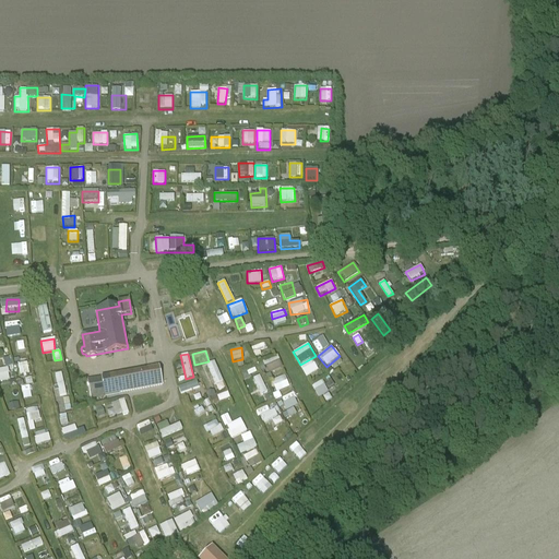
[(264,360),(268,372),(282,368),(278,356),(264,360)]
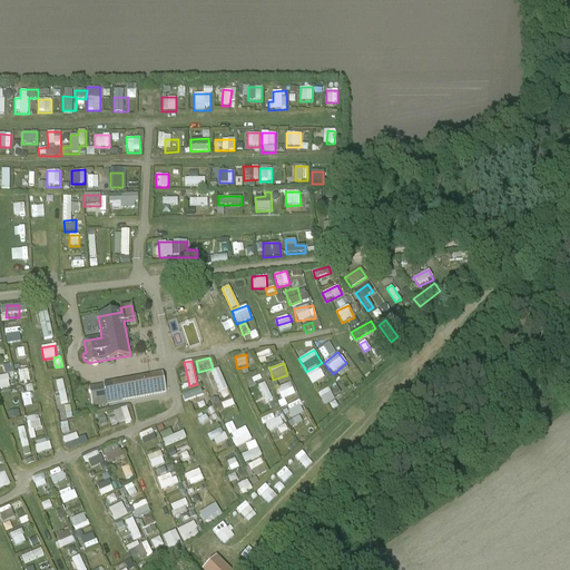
[(305,374),(313,384),(324,376),(317,366),(305,374)]
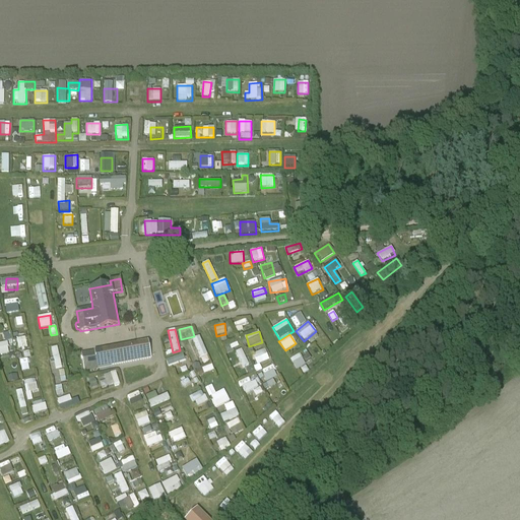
[(24,337),(16,338),(18,349),(26,347),(24,337)]
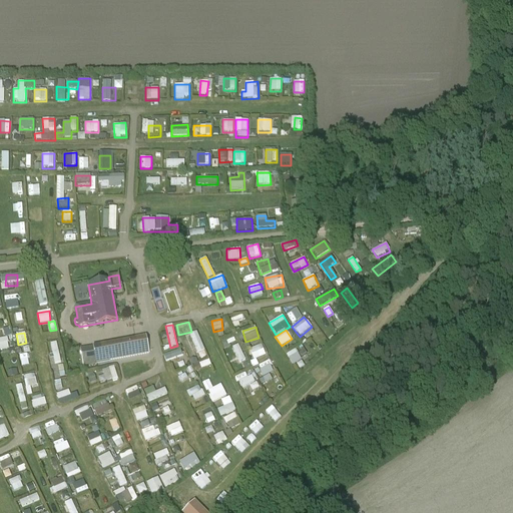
[(6,337),(0,339),(0,350),(9,349),(6,337)]
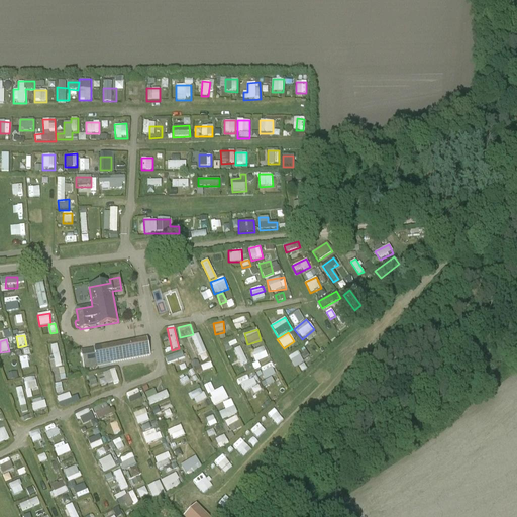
[(147,339),(80,351),(84,371),(111,366),(111,365),(150,356),(147,339)]
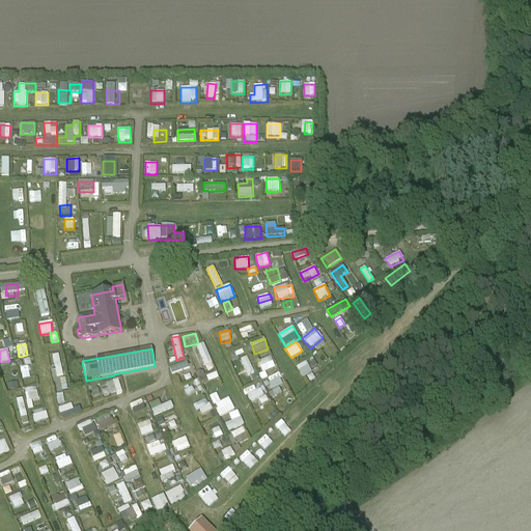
[(58,354),(52,356),(57,378),(63,375),(58,354)]
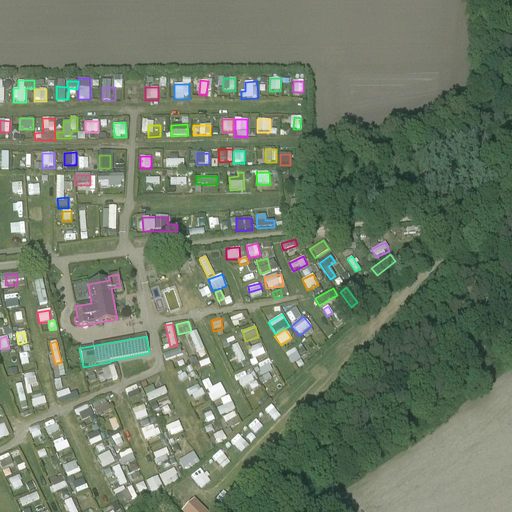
[(196,341),(185,345),(190,357),(201,352),(196,341)]
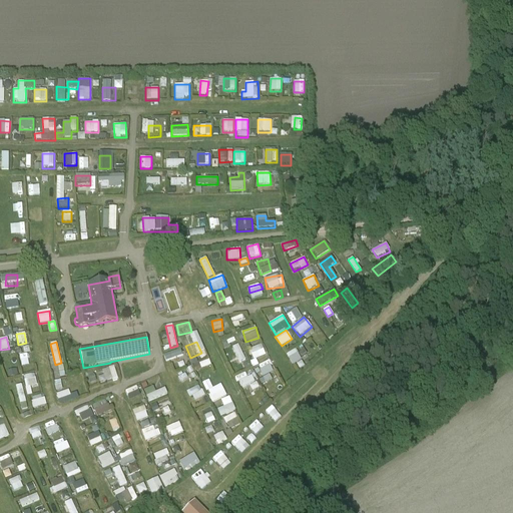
[(238,345),(232,348),(239,364),(245,361),(238,345)]
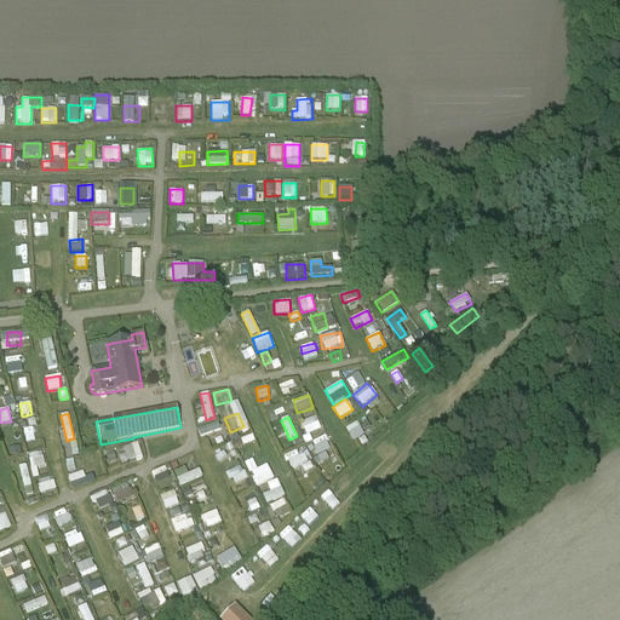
[(306,435),(321,429),(316,417),(302,422),(306,435)]
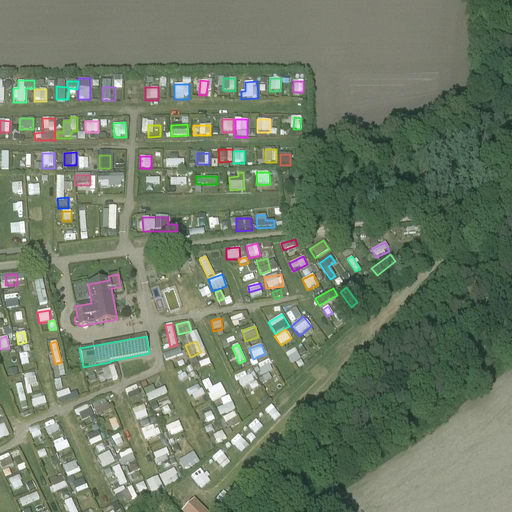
[(292,364),(301,359),(294,348),(285,354),(292,364)]
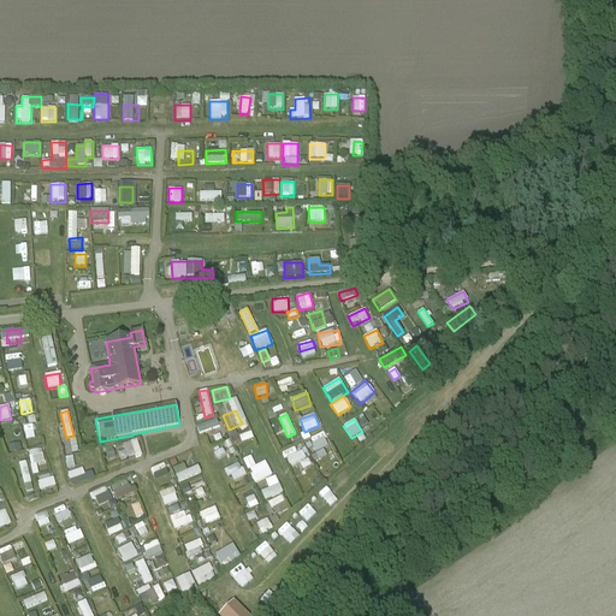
[(206,438),(220,432),(215,420),(200,426),(206,438)]
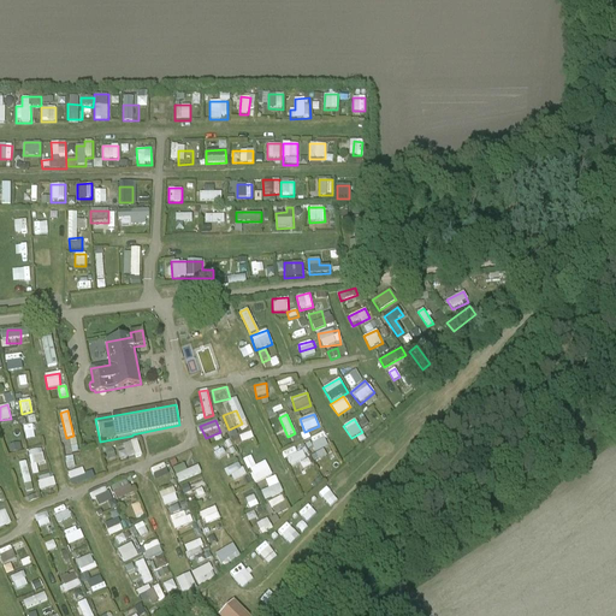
[(308,439),(314,452),(329,446),(324,433),(308,439)]
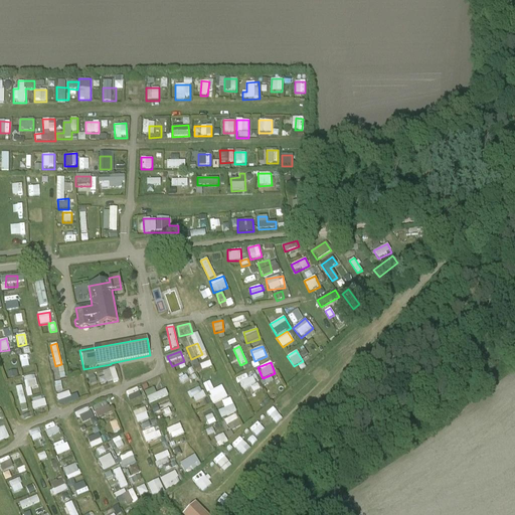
[(101,384),(118,380),(115,368),(103,371),(104,376),(99,378),(101,384)]
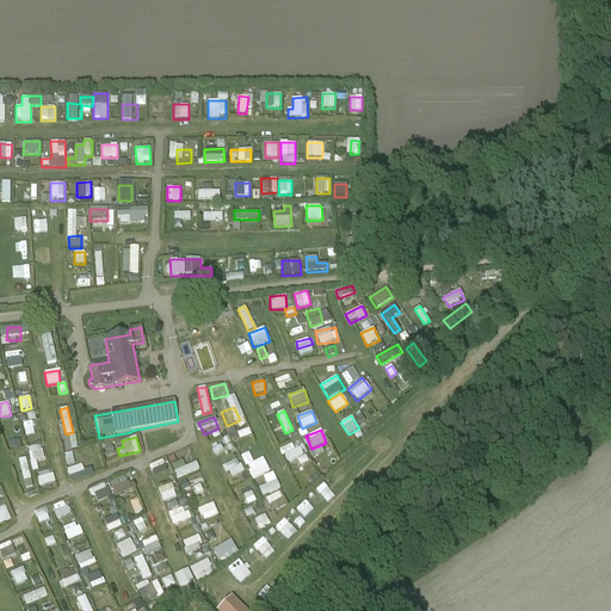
[(12,467),(26,464),(20,439),(8,442),(11,451),(7,451),(12,467)]
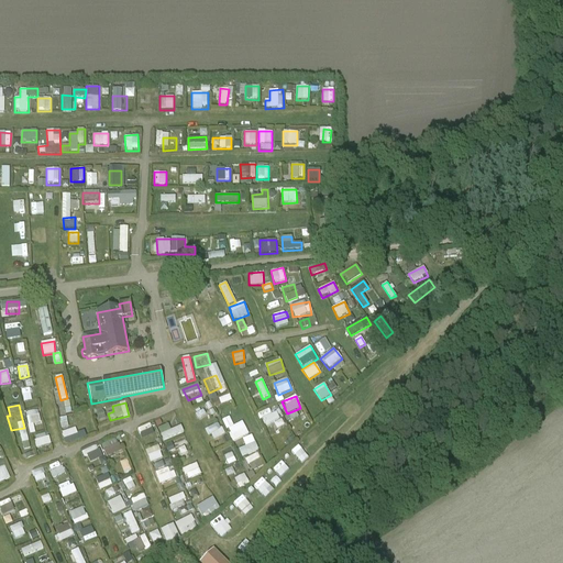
[(28,426),(40,423),(39,410),(25,412),(28,426)]
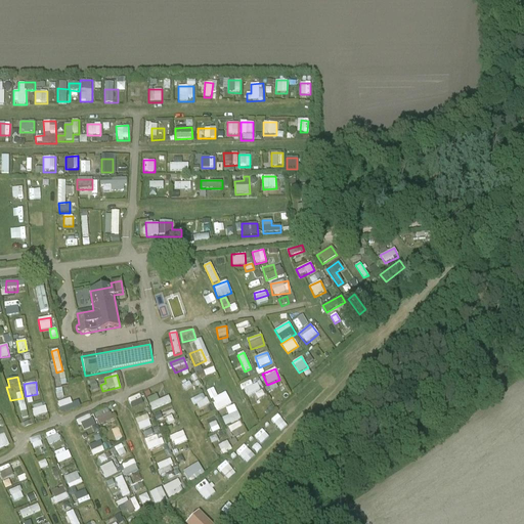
[(261,391),(258,384),(252,386),(251,382),(242,385),(246,397),(261,391)]
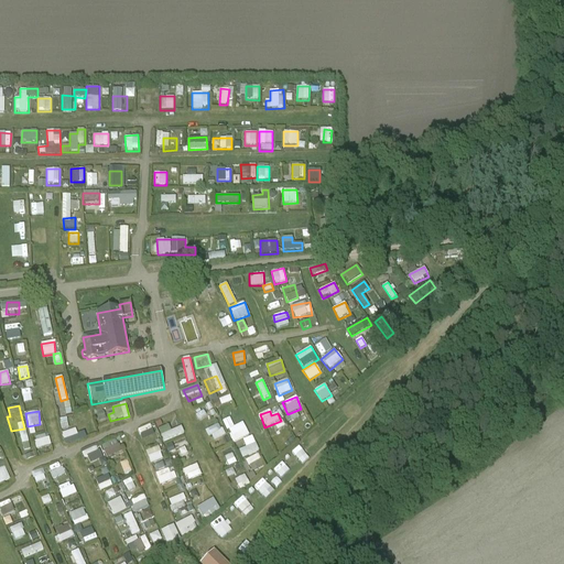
[(289,423),(297,419),(294,412),(285,418),(289,423)]
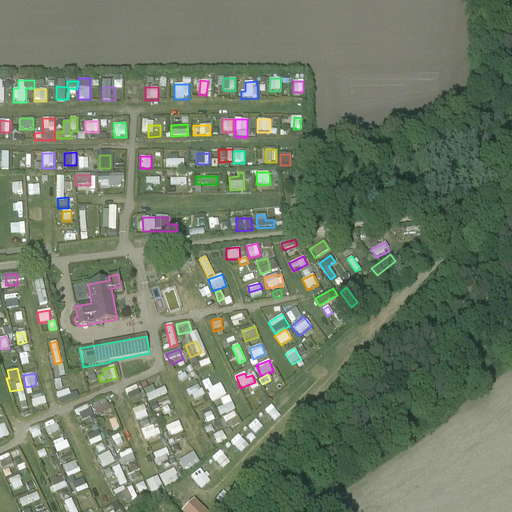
[(254,381),(249,385),(253,390),(258,386),(254,381)]
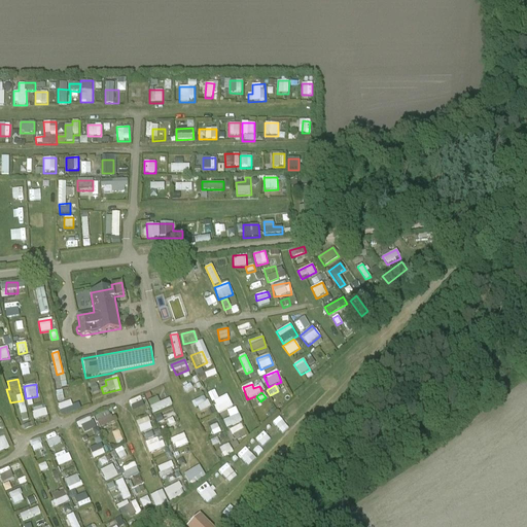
[(225,403),(230,402),(227,395),(214,399),(222,423),(235,418),(232,408),(227,409),(225,403)]
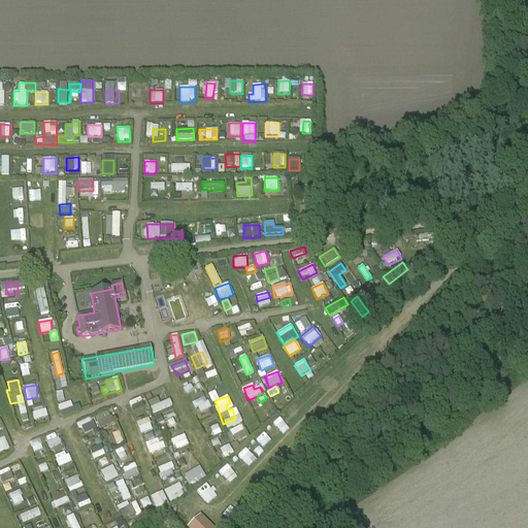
[(58,403),(61,415),(85,409),(81,397),(58,403)]
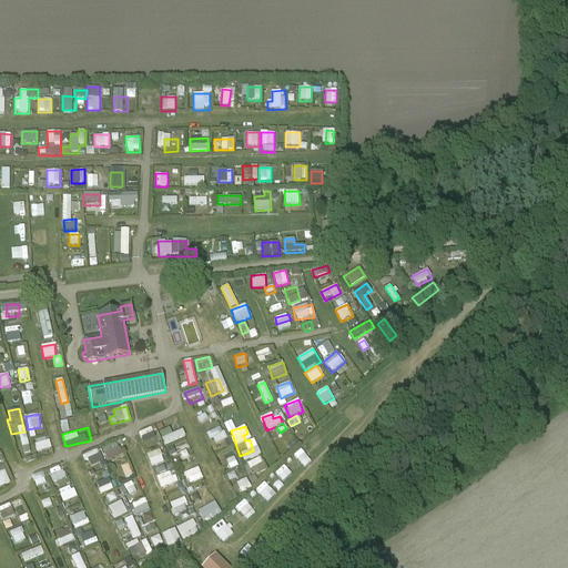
[(143,444),(156,438),(152,427),(139,433),(143,444)]
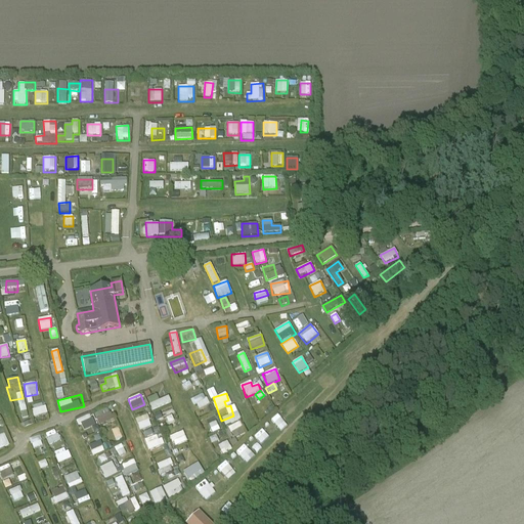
[(203,394),(191,399),(198,410),(209,404),(203,394)]
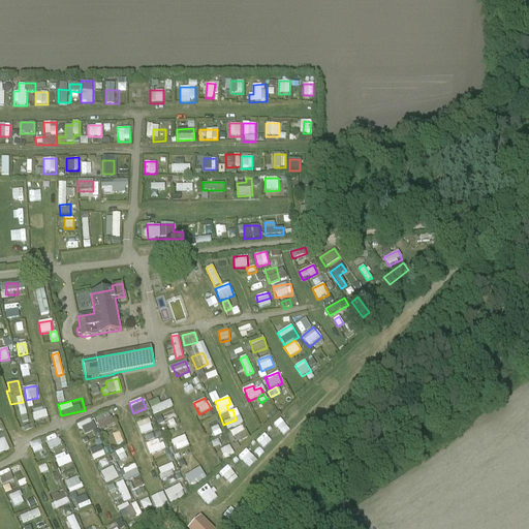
[(170,400),(160,404),(158,399),(149,402),(153,414),(173,407),(170,400)]
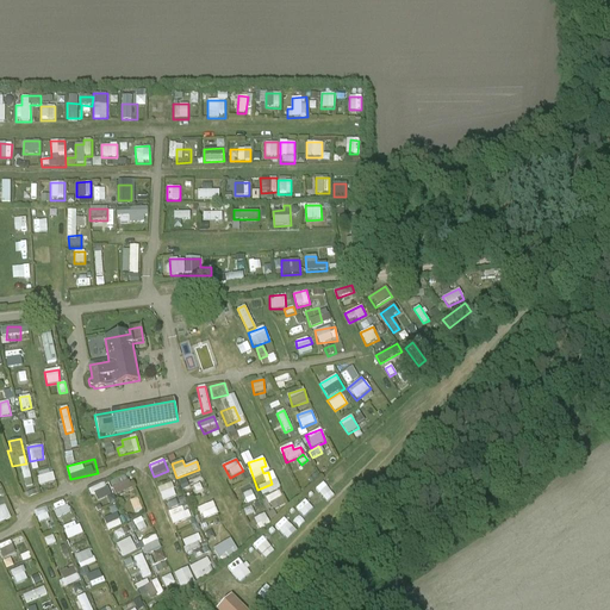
[(114,496),(131,490),(126,477),(110,483),(114,496)]
